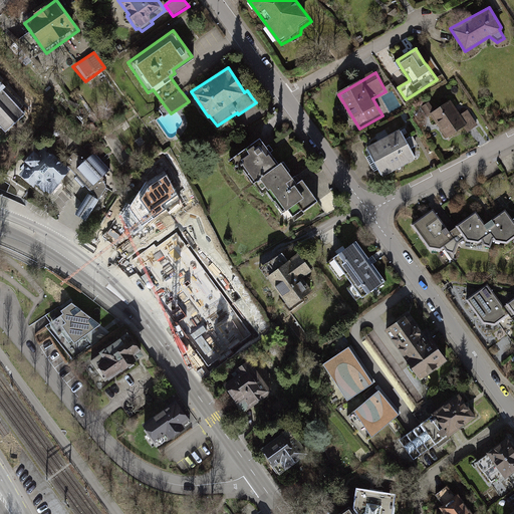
[(0,129),(1,129),(5,133),(25,114),(21,109),(24,106),(23,105),(25,104),(7,85),(5,86),(1,82),(3,81),(0,77),(0,129)]
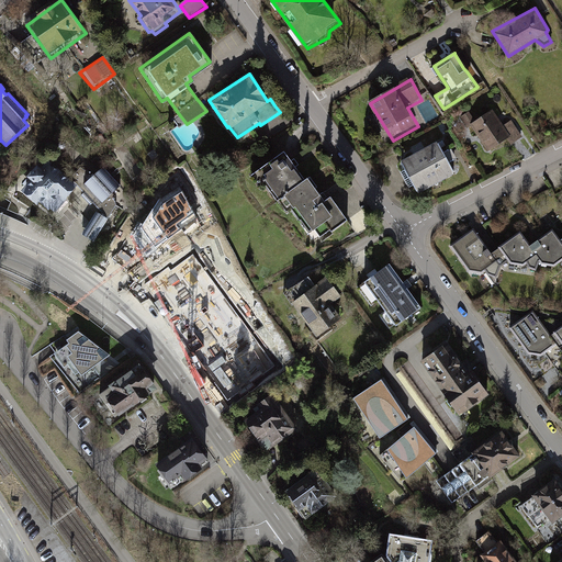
[(497,109),(474,126),(494,155),(519,137),(497,109)]
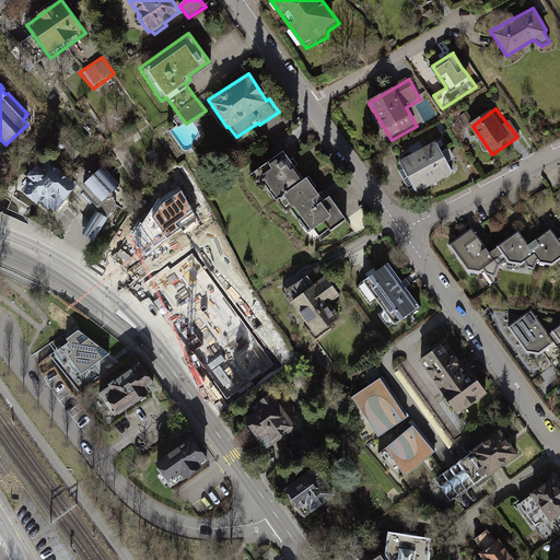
[(440,146),(421,155),(439,186),(457,176),(440,146)]
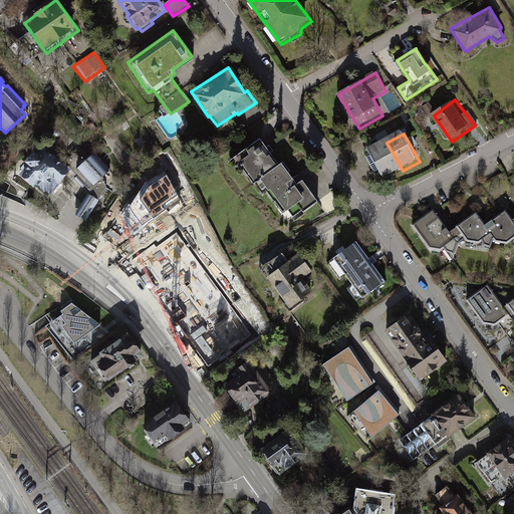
[(263,142),(233,163),(243,178),(247,175),(257,190),(265,184),(271,192),(292,178),(285,168),(282,170),(263,142)]
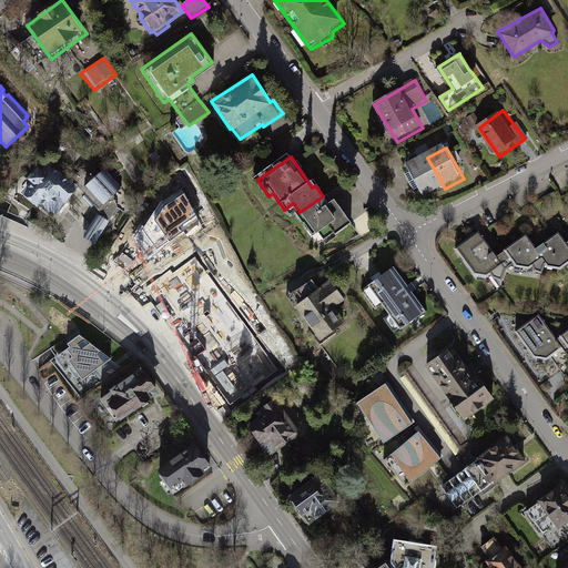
[(427,158),(408,169),(425,200),(445,189),(427,158)]
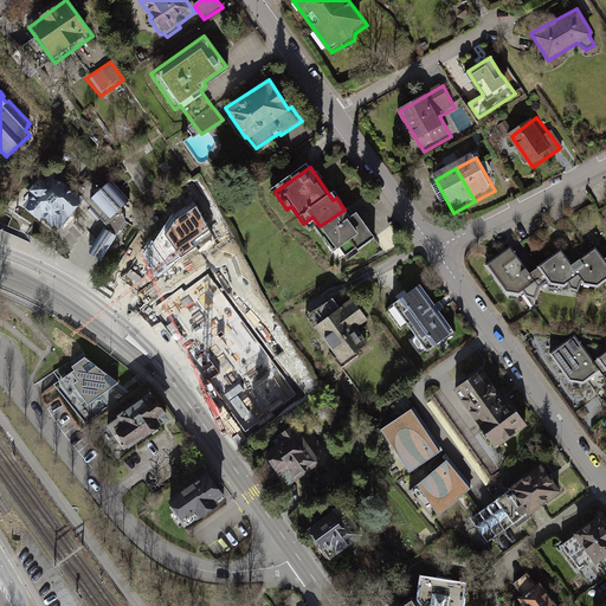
[(33,199),(28,205),(40,216),(43,213),(58,227),(71,214),(68,211),(77,200),(52,176),(44,186),(40,182),(28,195),(33,199)]
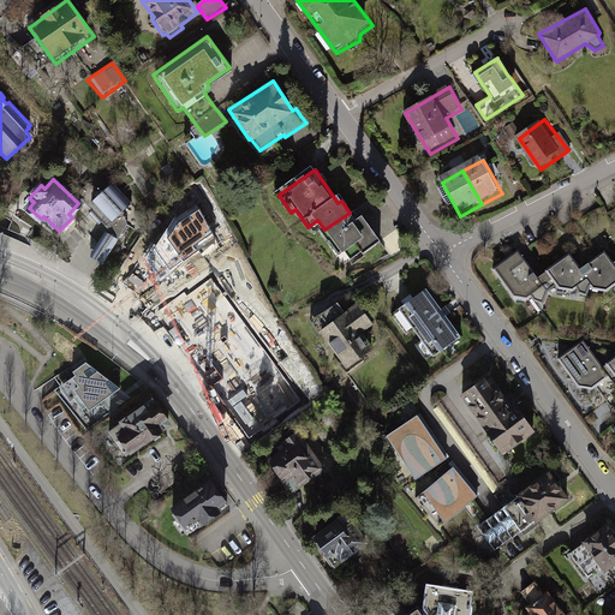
[(88,198),(83,202),(89,209),(87,213),(97,225),(100,222),(103,228),(101,232),(87,254),(102,264),(118,242),(119,239),(138,212),(130,203),(126,199),(111,181),(93,195),(88,198)]
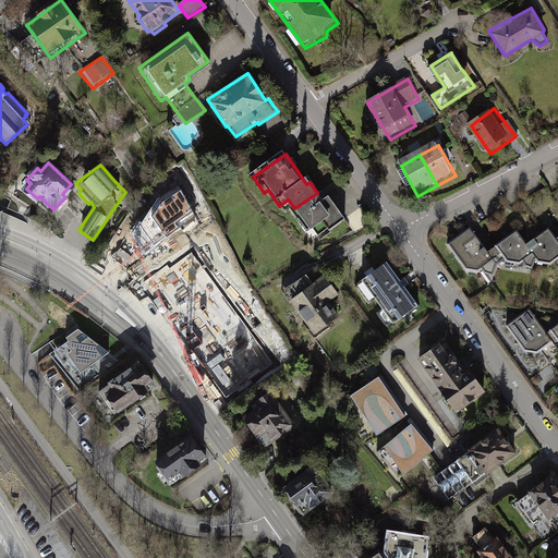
[(159,197),(133,232),(146,253),(196,217),(178,184),(159,197)]
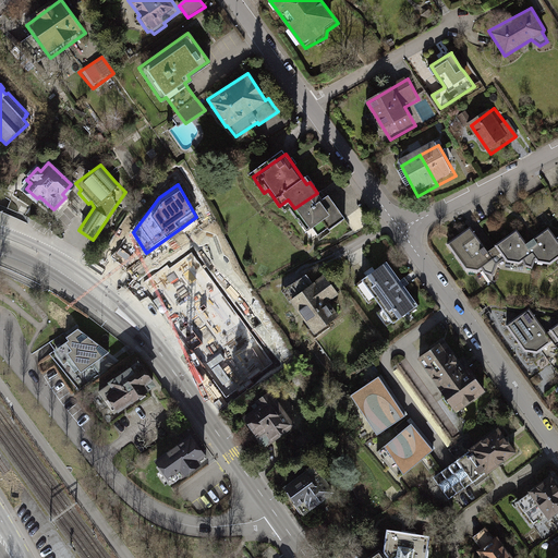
[(317,193),(294,208),(320,240),(331,232),(335,237),(352,226),(332,199),(326,204),(317,193)]
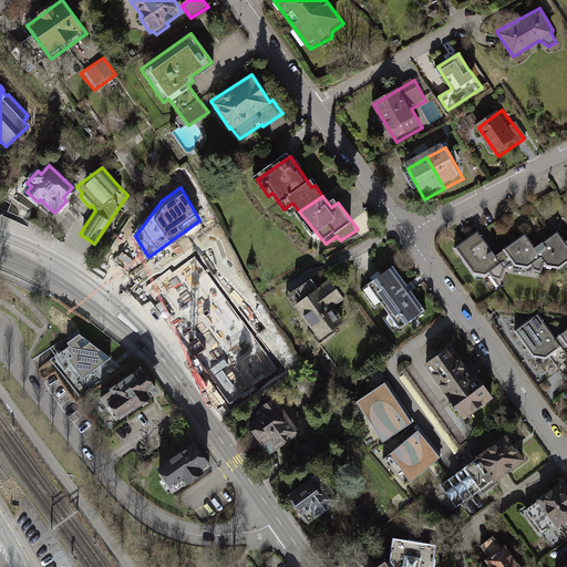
[(353,222),(360,233),(373,224),(367,213),(353,222)]
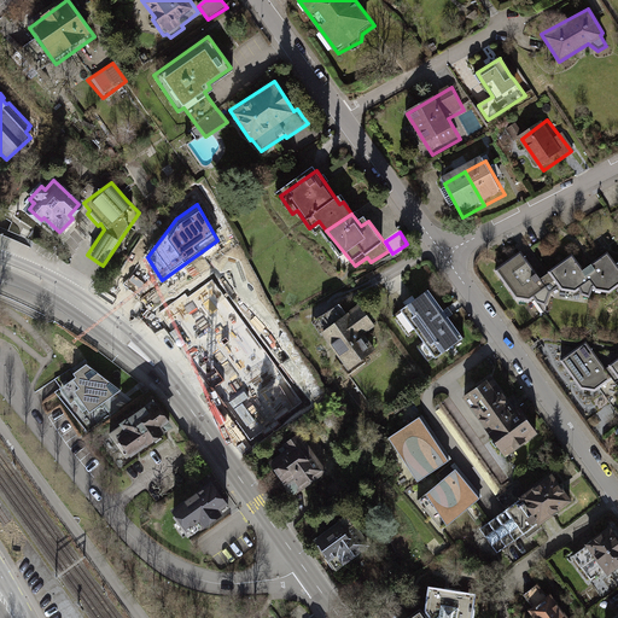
[(529,245),(495,269),(518,301),(534,303),(558,286),(551,277),(529,245)]
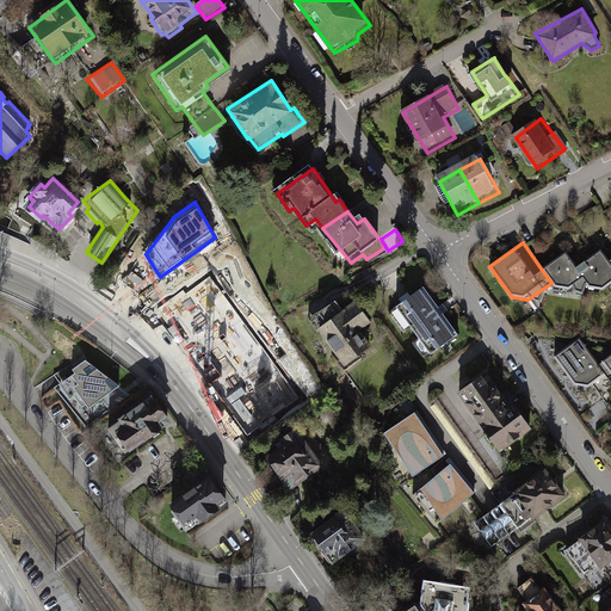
[(610,265),(603,255),(579,270),(586,281),(591,291),(606,294),(610,289),(610,265)]
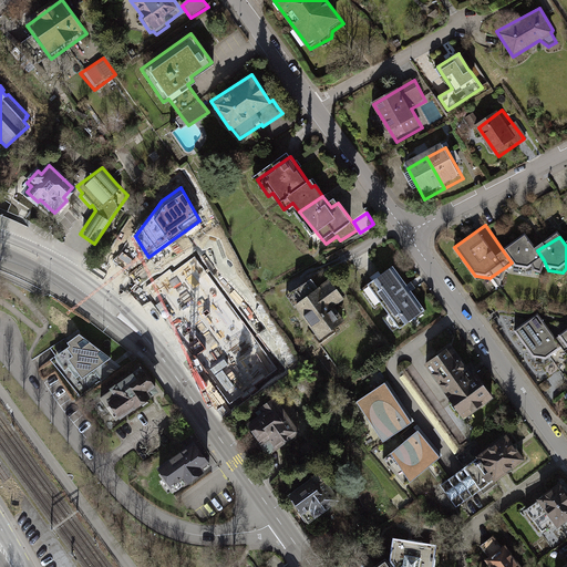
[(528,238),(505,254),(512,263),(517,269),(531,271),(544,260),(537,250),(528,238)]
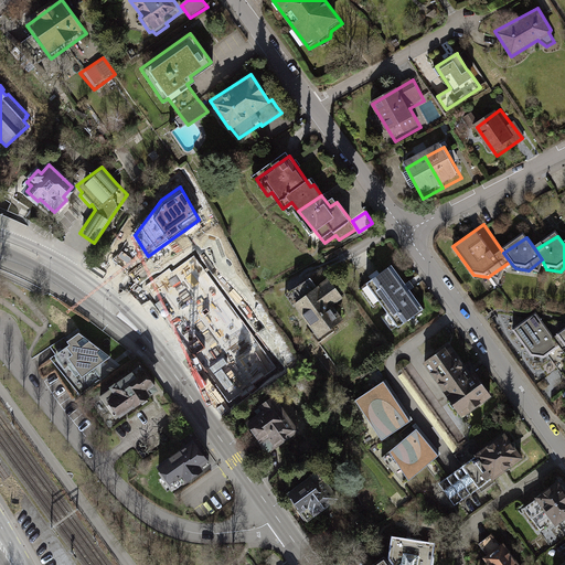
[(214,251),(189,265),(205,292),(230,278),(214,251)]
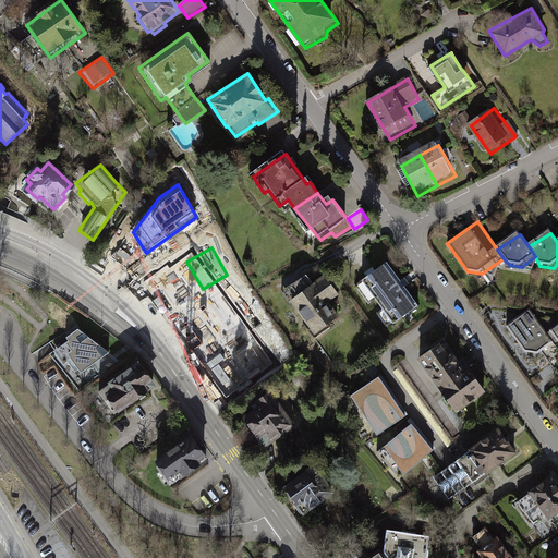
[(361,281),(355,286),(367,301),(373,296),(380,307),(375,312),(385,326),(390,322),(393,326),(401,320),(404,317),(421,306),(386,258),(370,270),(365,273),(360,277),(361,281)]
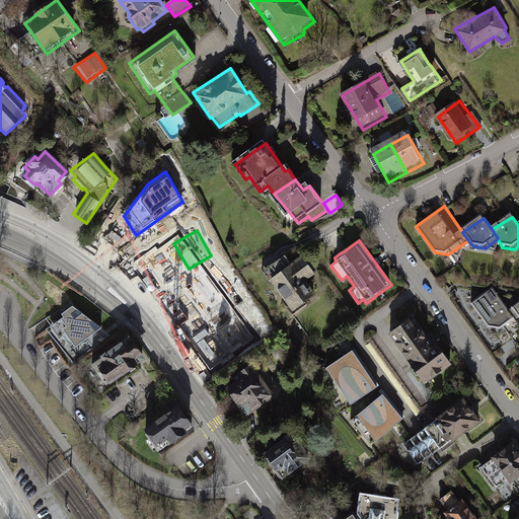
[(285,256),(263,273),(268,281),(293,314),(315,298),(305,284),(316,276),(302,256),(291,265),(285,256)]
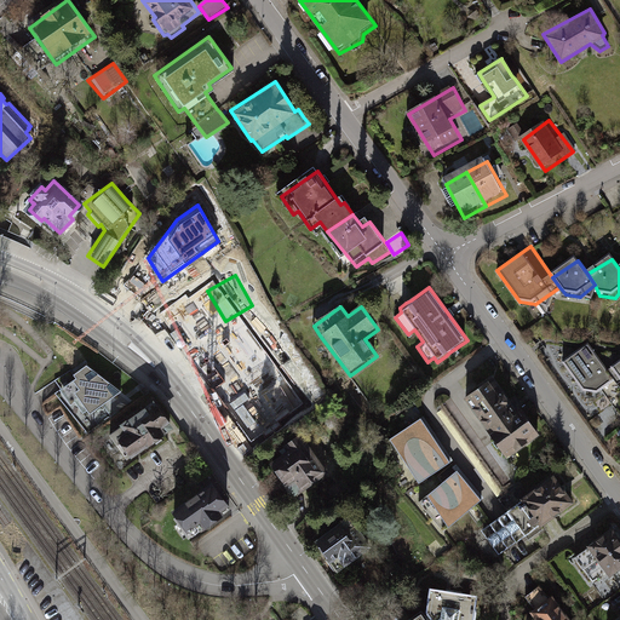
[(254,384),(262,379),(275,401),(302,384),(276,345),(244,367),(254,384)]
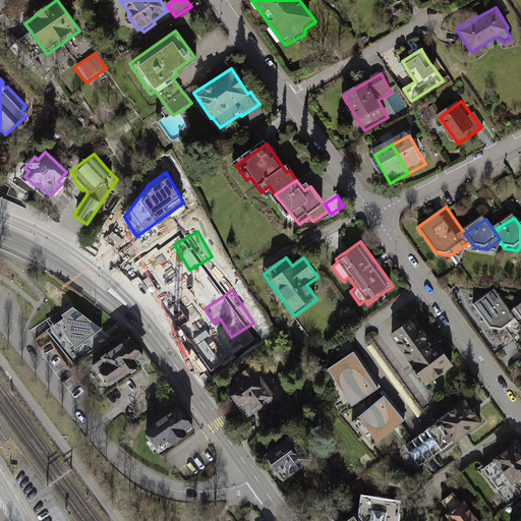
[(491,291),(468,305),(486,331),(498,332),(512,323),(507,312),(491,291)]
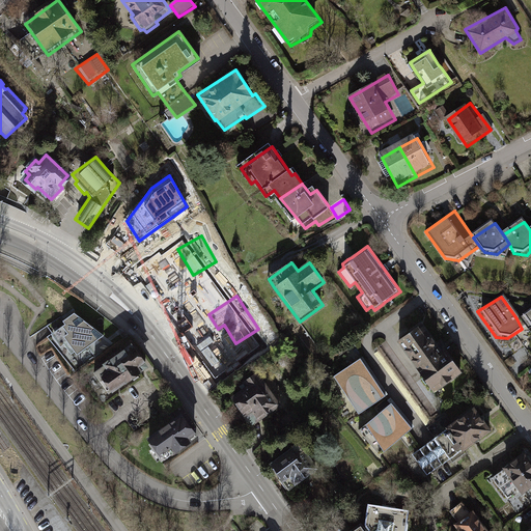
[(530,307),(516,318),(522,329),(526,334),(530,334),(530,307)]
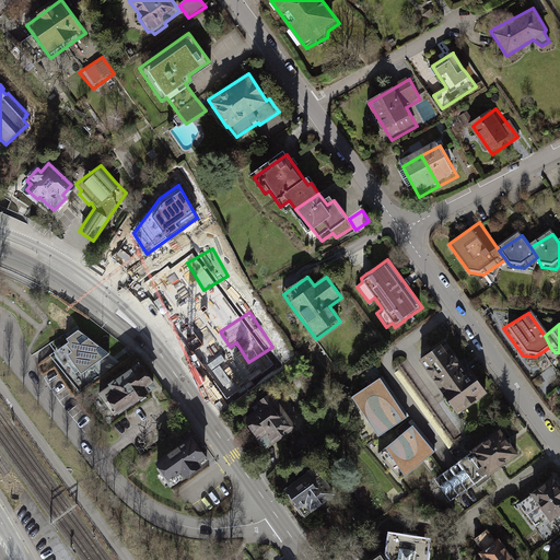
[(76,329),(65,337),(68,341),(53,352),(62,364),(66,362),(72,372),(76,370),(79,373),(107,353),(76,329)]
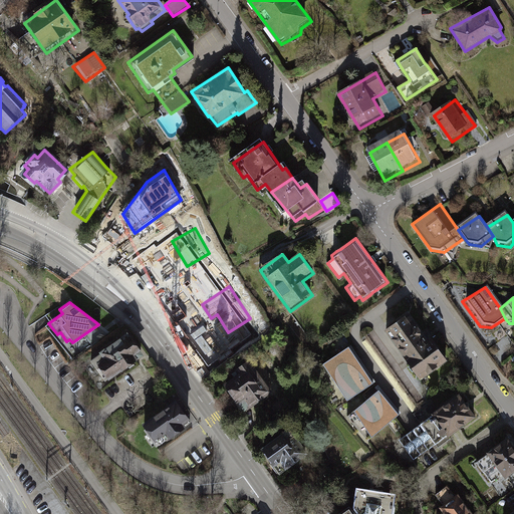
[(408,311),(383,329),(420,379),(447,359),(431,338),(429,340),(408,311)]
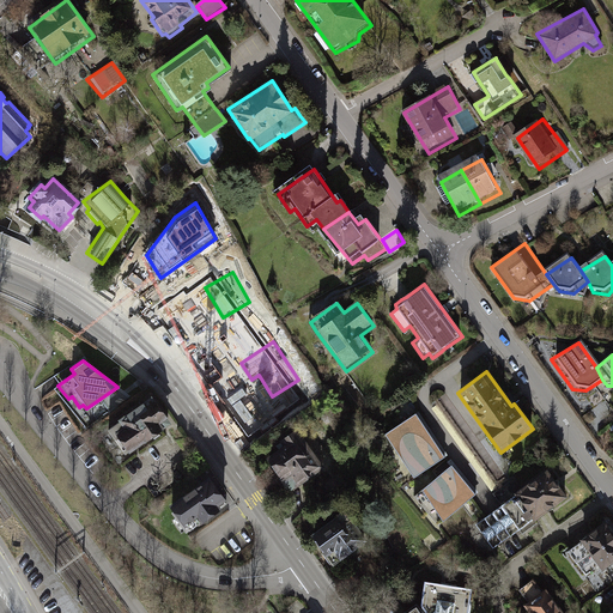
[(157,398),(109,430),(127,457),(176,425),(157,398)]
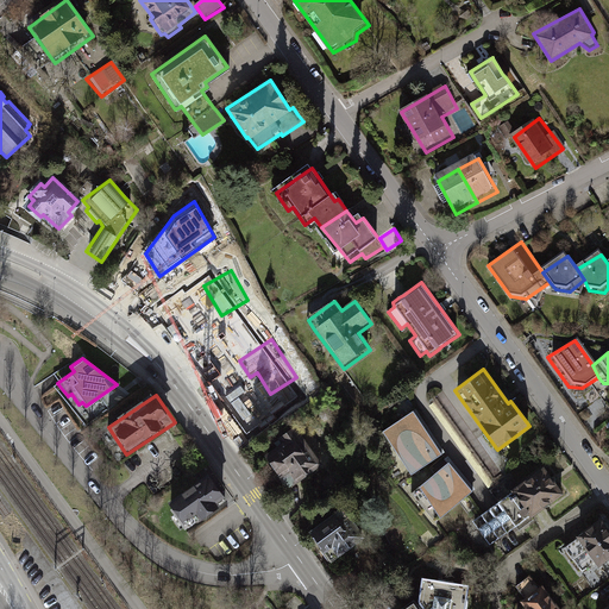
[(440,452),(412,410),(381,431),(409,473),(440,452)]
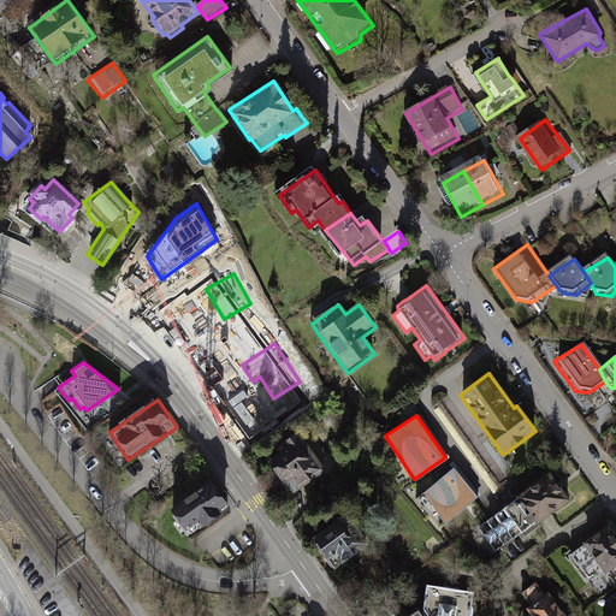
[(303,432),(266,456),(295,497),(330,473),(303,432)]
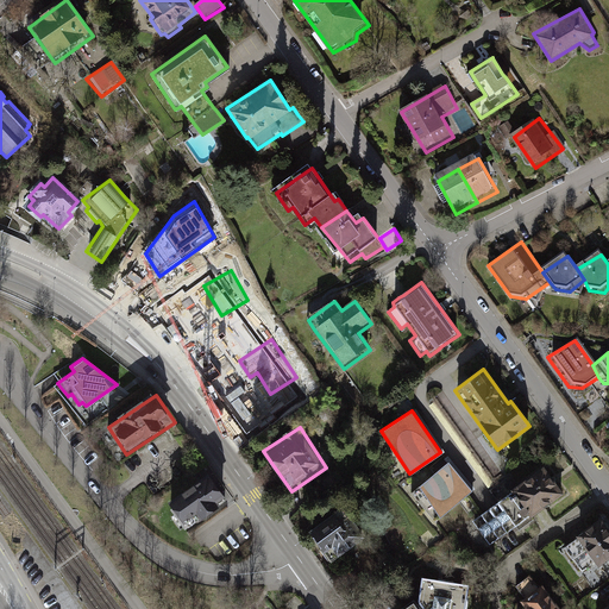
[(446,459),(418,482),(419,484),(409,490),(433,521),(438,516),(445,510),(470,489),(446,459)]
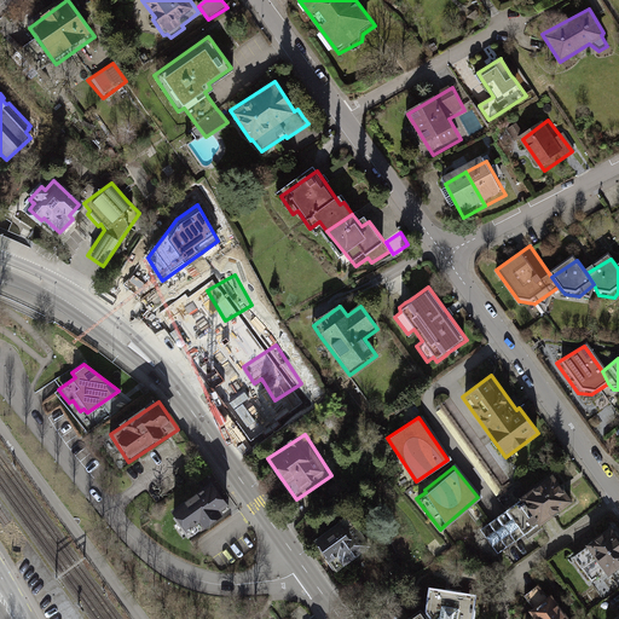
[(489,521),(480,528),(496,553),(507,545),(514,541),(524,533),(538,524),(544,519),(573,498),(554,472),(526,493),(519,498),(505,508),(497,515),(489,521)]
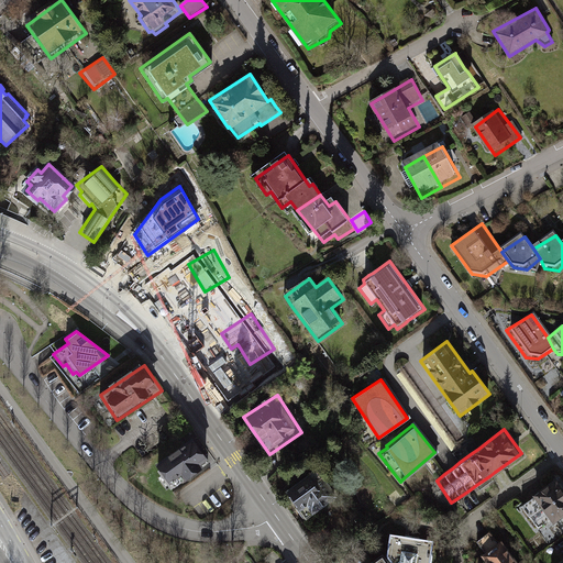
[(197,438),(158,464),(176,489),(214,464),(197,438)]
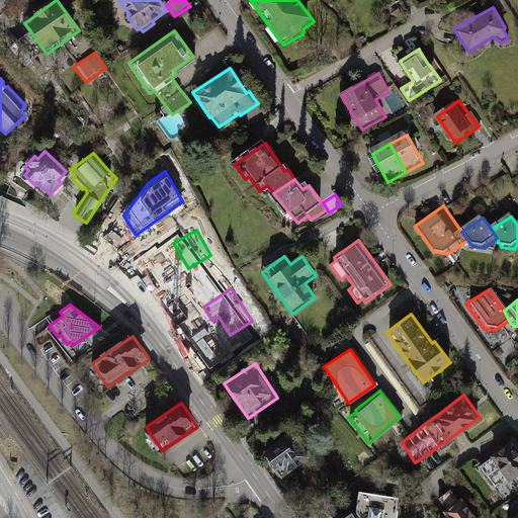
[(292,432),(265,451),(283,477),(310,457),(292,432)]
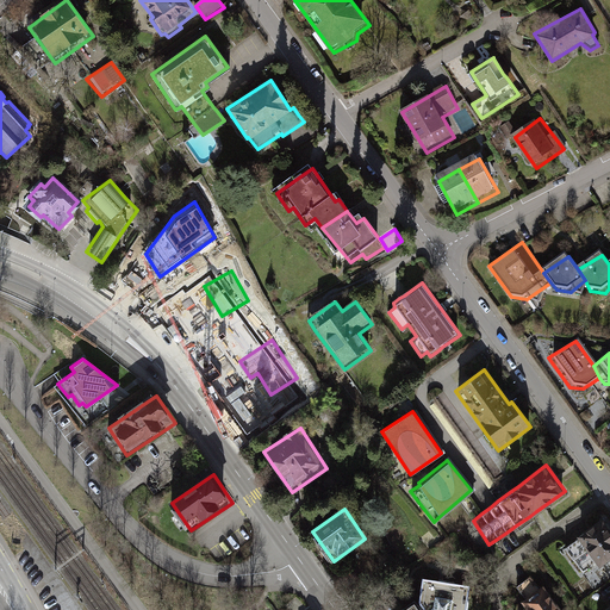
[(609,558),(609,529),(601,517),(576,534),(578,537),(565,548),(578,566),(592,556),(599,566),(609,558)]
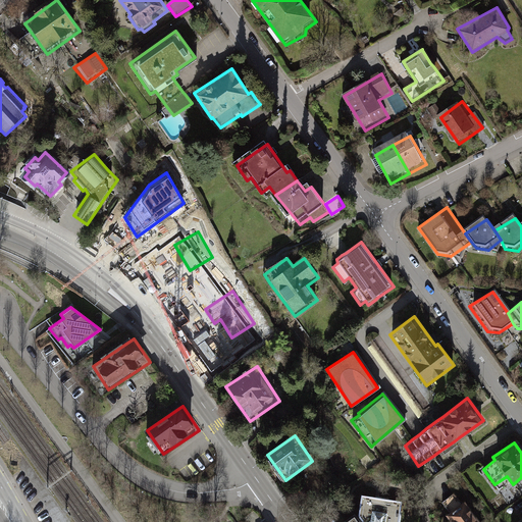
[(481,521),(457,490),(439,505),(454,521),(481,521)]
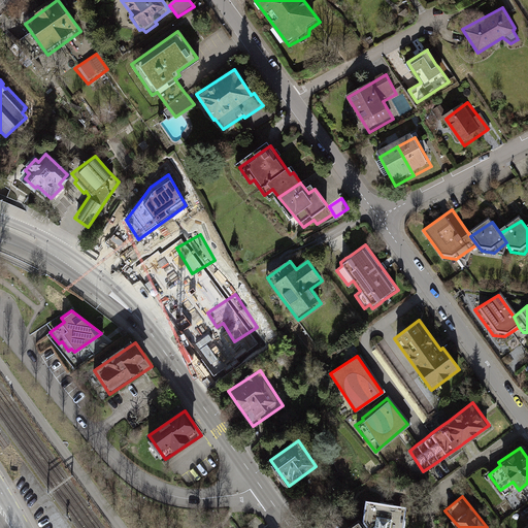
[(337,517),(320,527),(403,527),(407,506),(365,500),(361,522),(357,518),(343,526),(337,517)]
